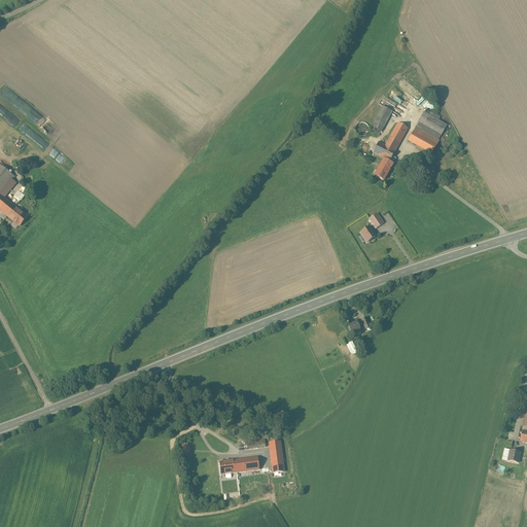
[(398,95),(394,99),(402,106),(406,102),(398,95)]
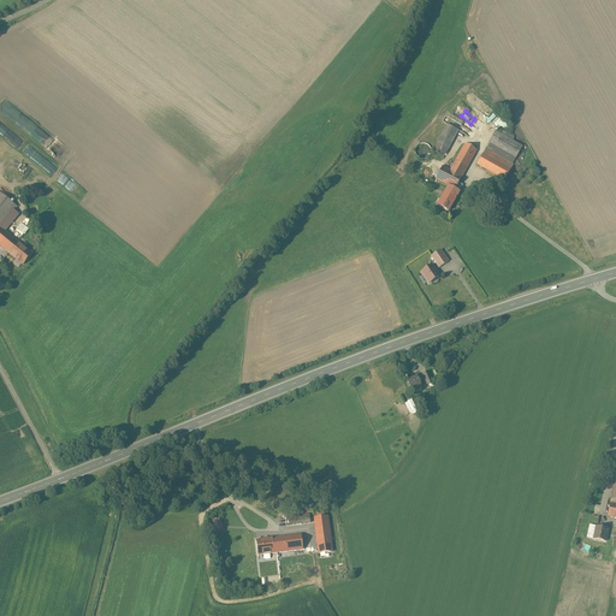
[(448,125),(434,149),(445,154),(458,131),(448,125)]
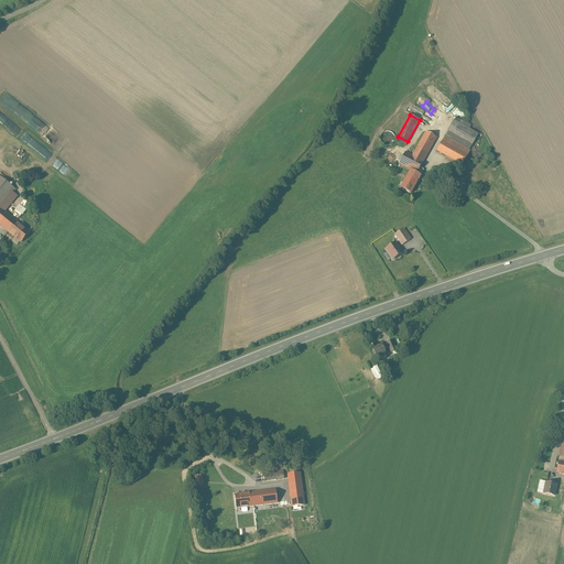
[(469,130),(454,121),(448,131),(473,144),(478,134),(469,130)]
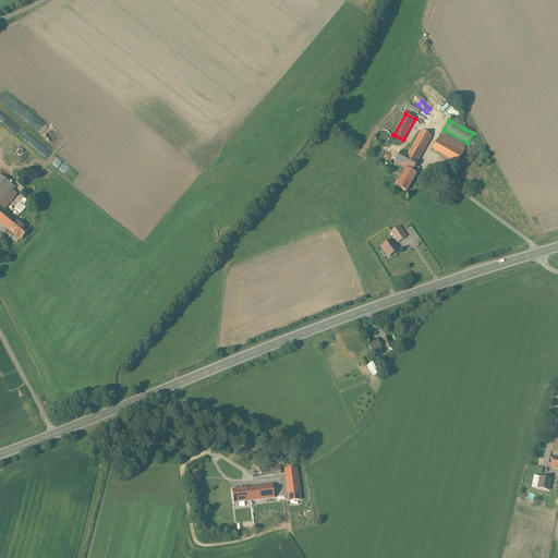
[(385,130),(381,131),(379,132),(378,134),(377,136),(377,140),(378,142),(380,143),(384,144),(386,144),(388,142),(390,141),(390,137),(390,135),(389,133),(387,131),(385,130)]
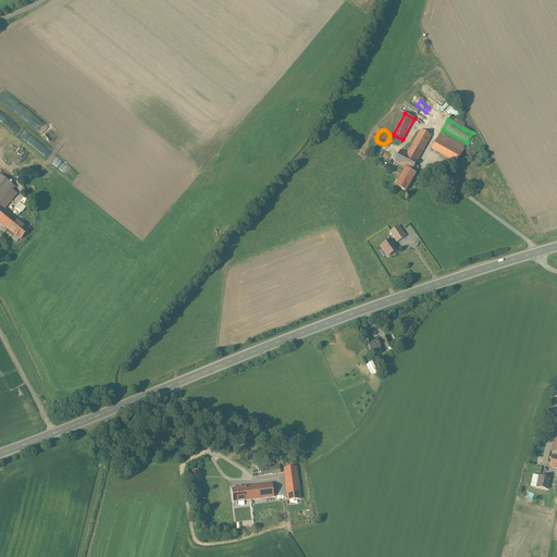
[(407,155),(400,150),(394,163),(411,172),(431,136),(420,131),(407,155)]
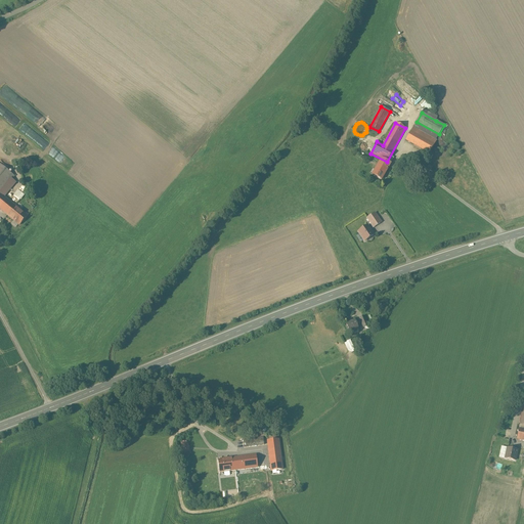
[(418,130),(412,127),(405,140),(429,154),(436,140),(418,130)]
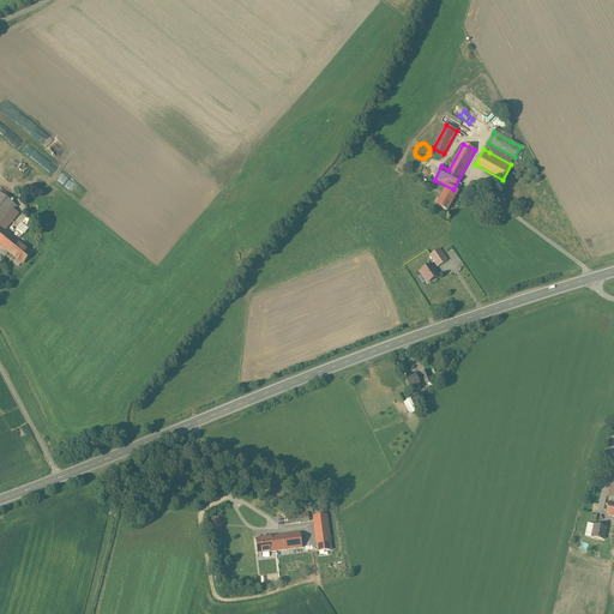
[(35,164),(38,160),(42,163),(46,158),(37,152),(32,158),(31,156),(29,160),(35,164)]
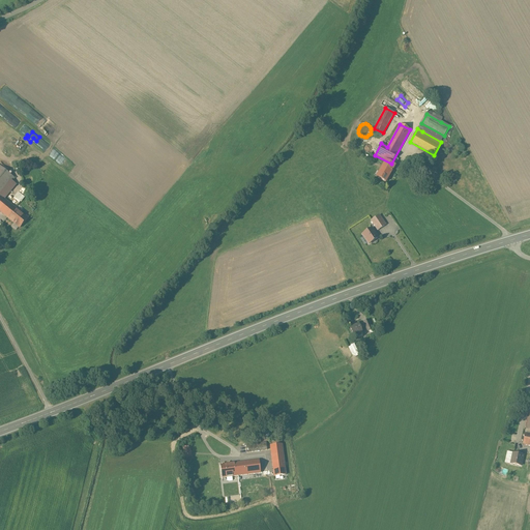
[(384,167),(382,167),(377,177),(385,182),(391,172),(387,170),(391,164),(387,162),(384,167)]
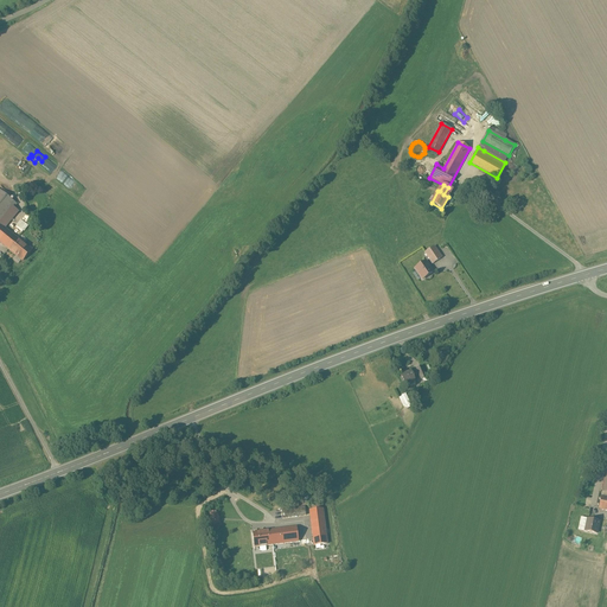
[(17,204),(0,190),(0,223),(0,224),(14,208),(17,204)]
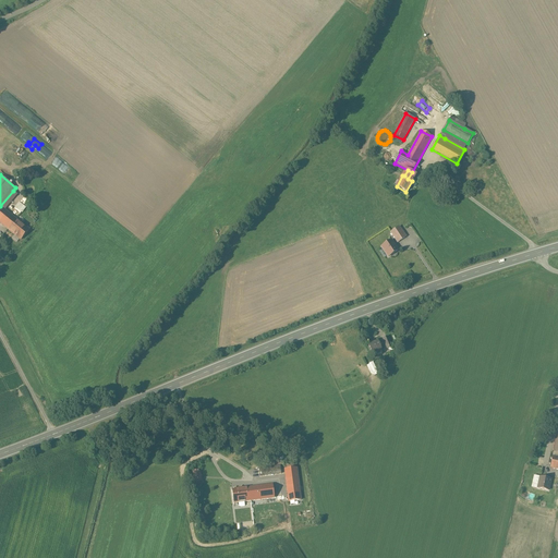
[(13,191),(0,206),(4,209),(17,194),(13,191)]
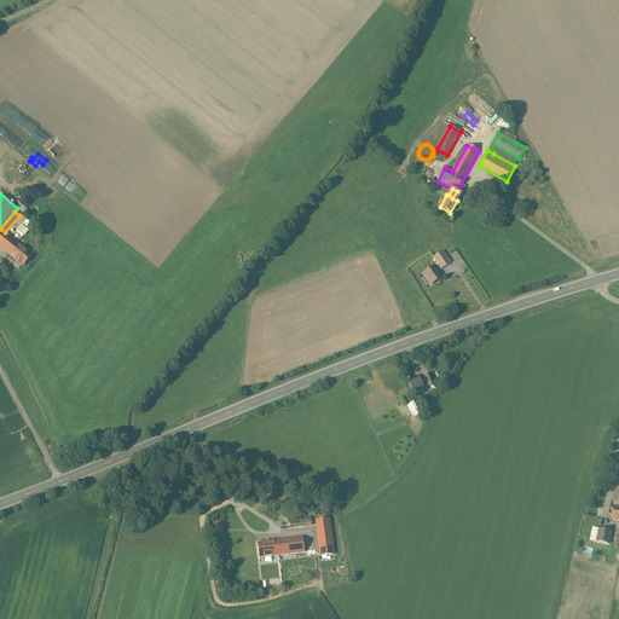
[(25,236),(30,230),(22,224),(17,230),(25,236)]
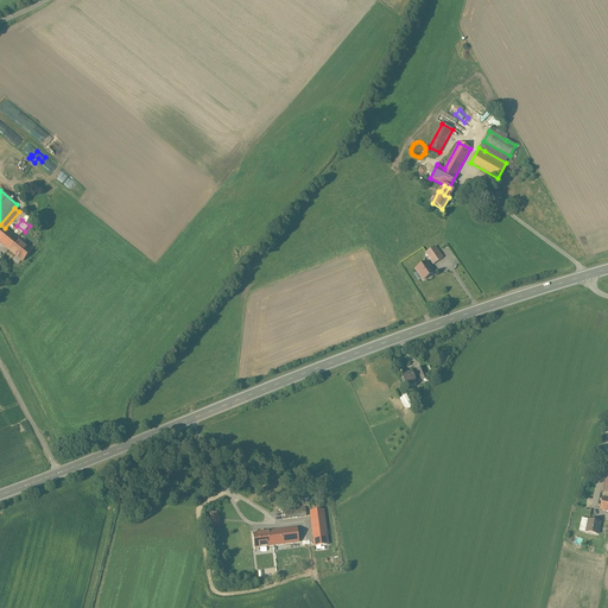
[(0,225),(0,223),(0,242),(11,252),(20,241),(5,228),(0,225)]
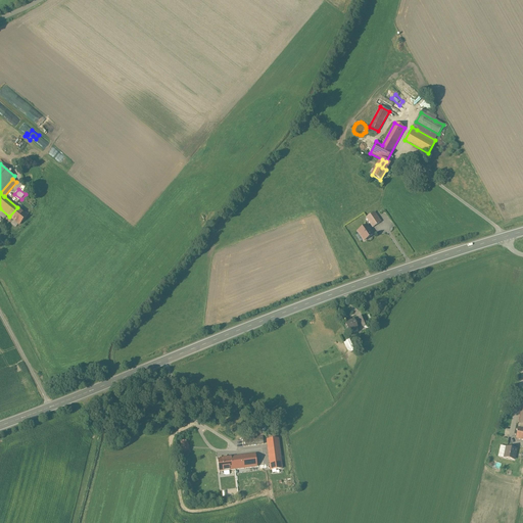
[(17,207),(9,217),(19,225),(28,216),(17,207)]
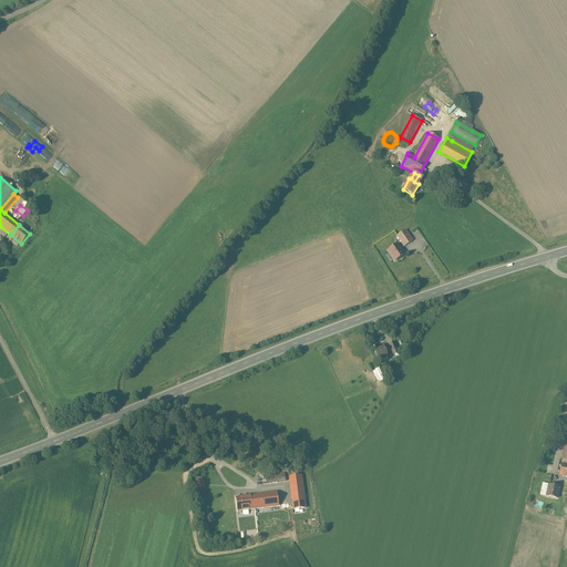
[(405,232),(398,236),(400,240),(408,235),(405,232)]
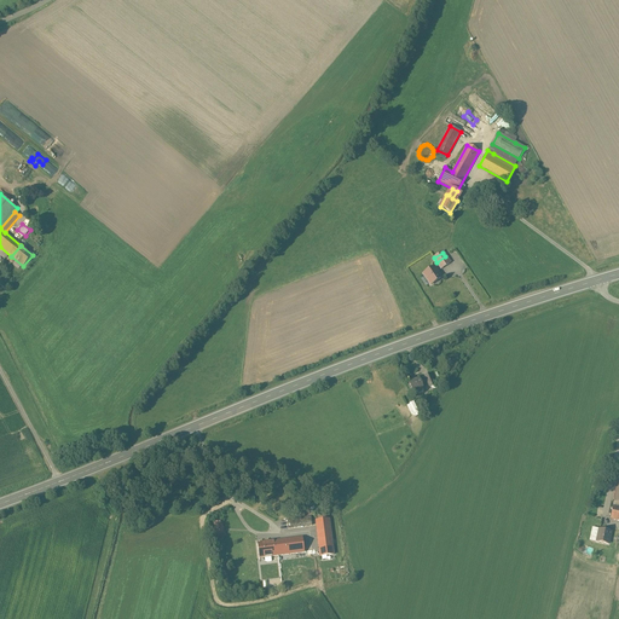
[(445,256),(437,262),(441,268),(450,262),(445,256)]
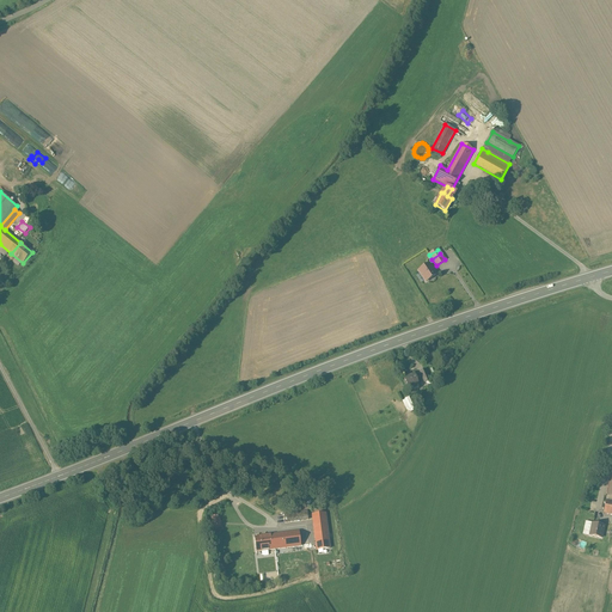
[(429,264),(418,271),(426,282),(436,275),(429,264)]
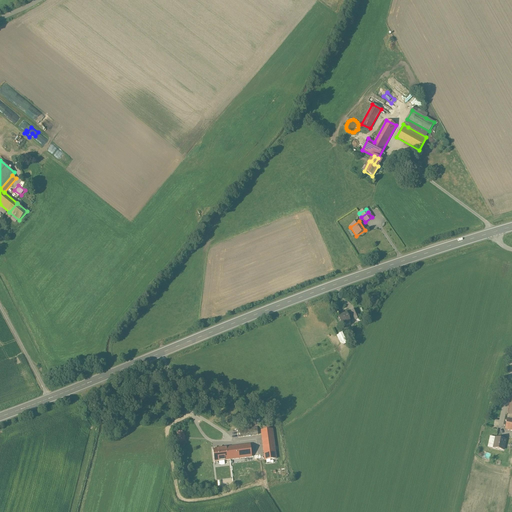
[(355,309),(351,311),(355,320),(360,318),(355,309)]
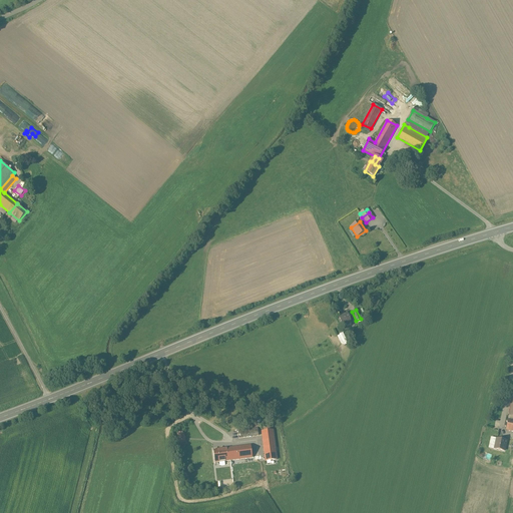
[(348,314),(339,317),(342,326),(342,325),(343,327),(347,325),(347,324),(351,322),(348,314)]
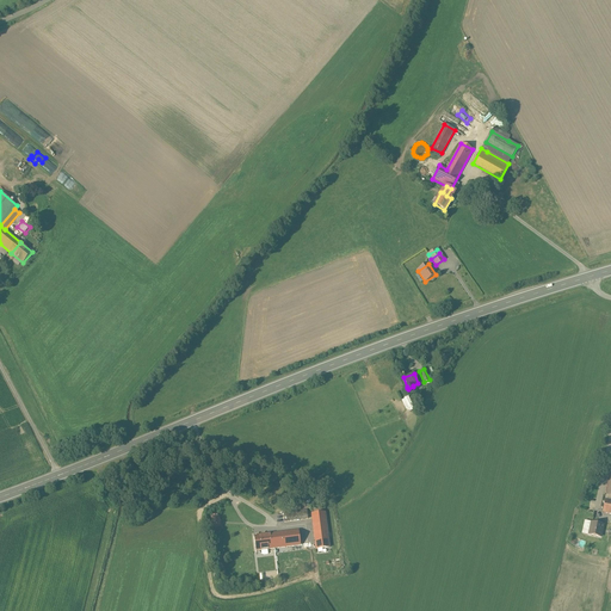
[(307,510),(283,513),(284,522),(308,519),(307,510)]
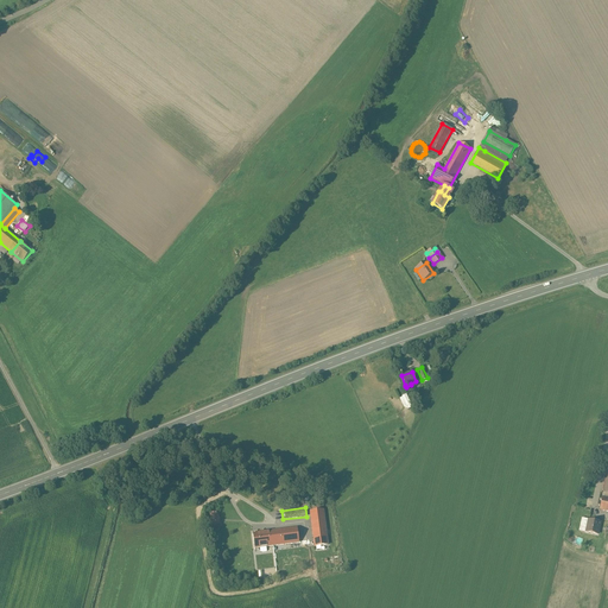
[(323,511),(310,512),(315,546),(328,544),(324,520),(323,511)]
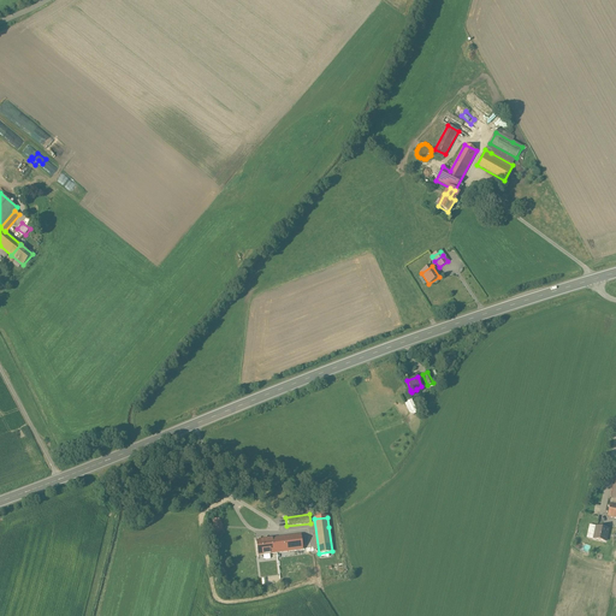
[(220,520),(205,523),(206,529),(221,525),(220,520)]
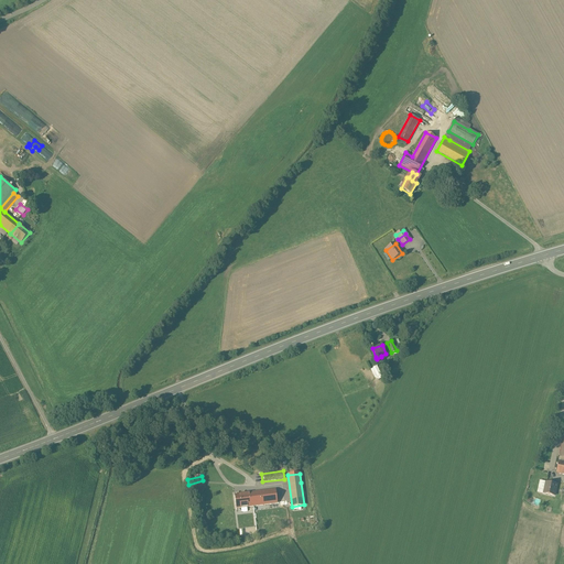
[(308,483),(301,483),(304,505),(312,503),(308,483)]
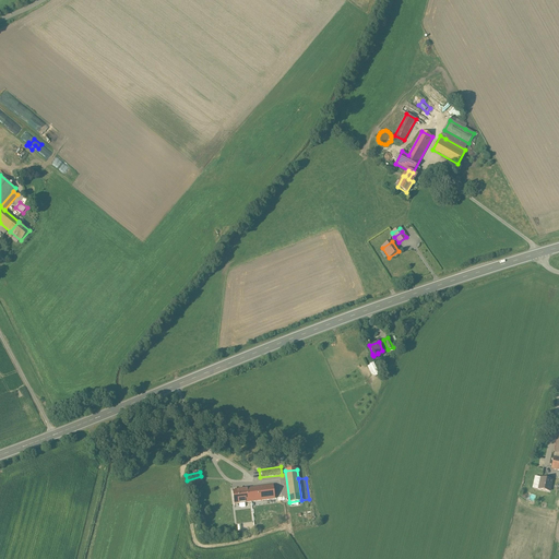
[(551,480),(540,478),(538,489),(549,491),(551,480)]
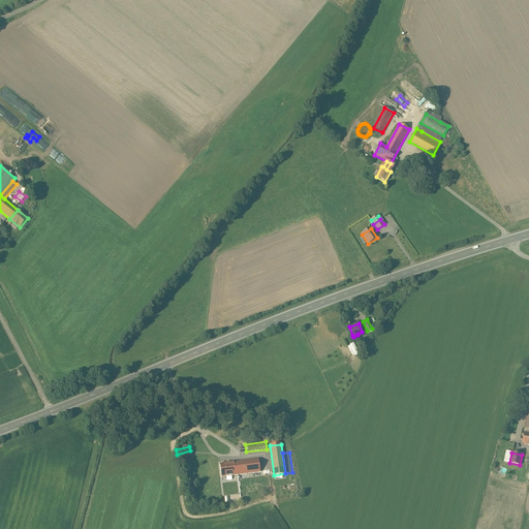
[(258,460),(238,462),(239,474),(259,472),(258,460)]
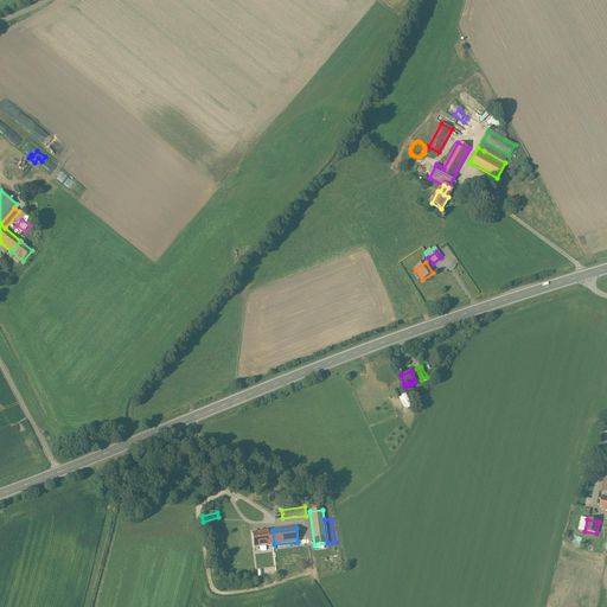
[(273,530),(253,532),(255,547),(274,544),(273,530)]
